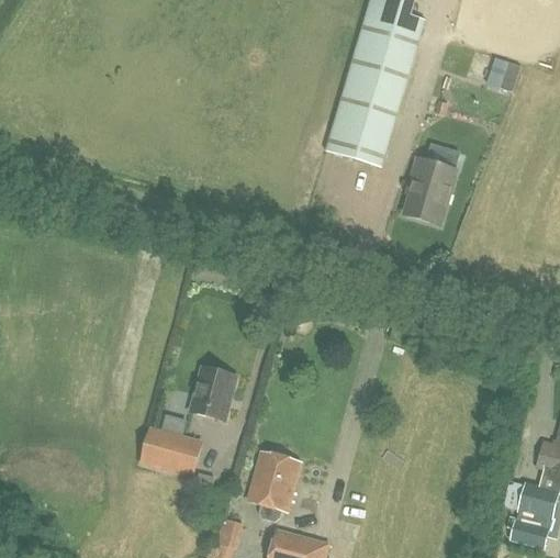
[(380,166),(424,18),(410,14),(414,0),(370,0),(325,149),(380,166)]
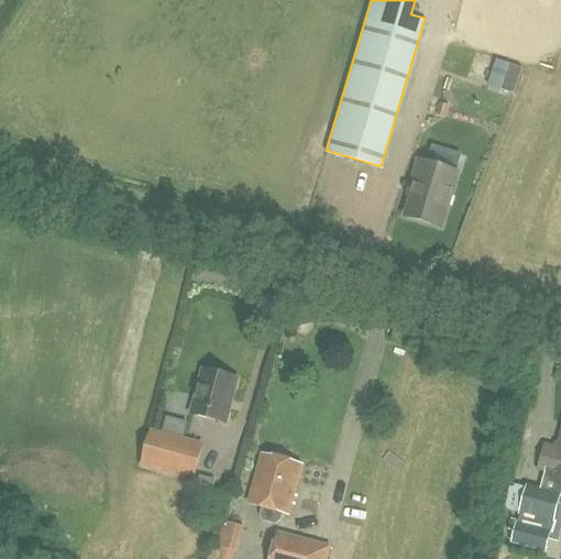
[(507,61),(498,87),(510,91),(519,65),(507,61)]
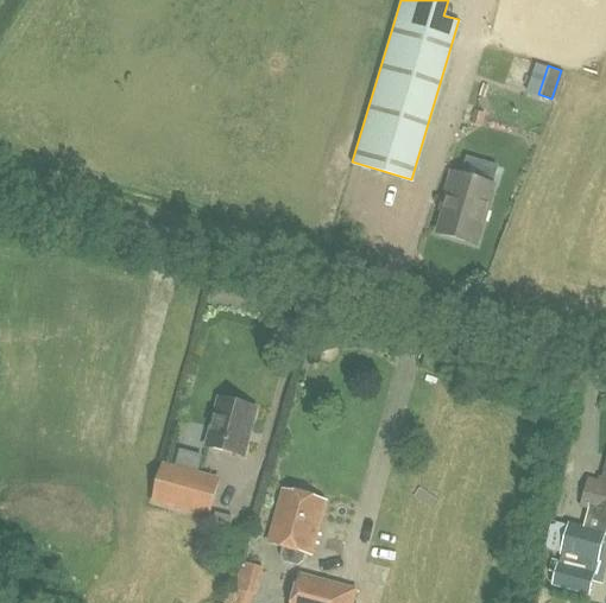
[(474,108),(469,121),(478,124),(481,110),(474,108)]
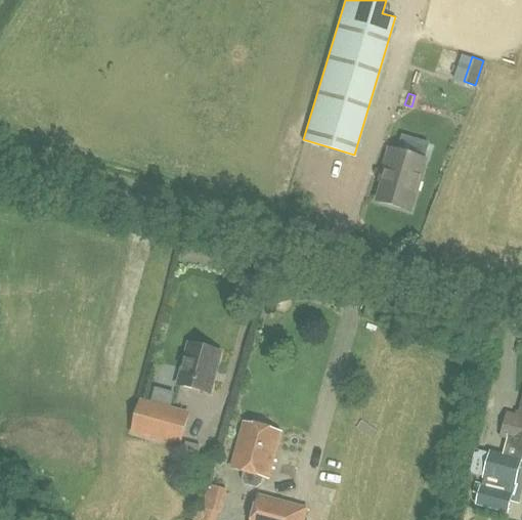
[(409,208),(424,158),(388,146),(381,170),(384,171),(376,199),(409,208)]
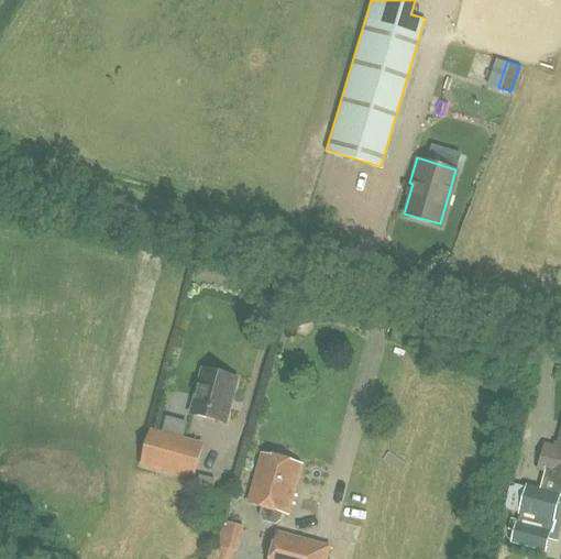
[(223,419),(235,374),(201,365),(189,410),(223,419)]
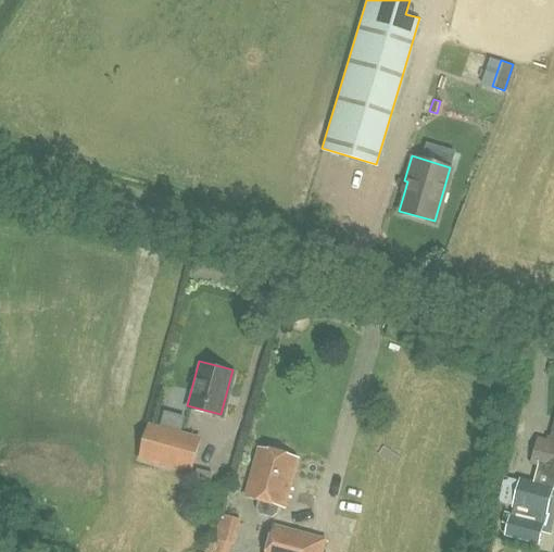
[(190,472),(201,434),(147,419),(136,458),(190,472)]
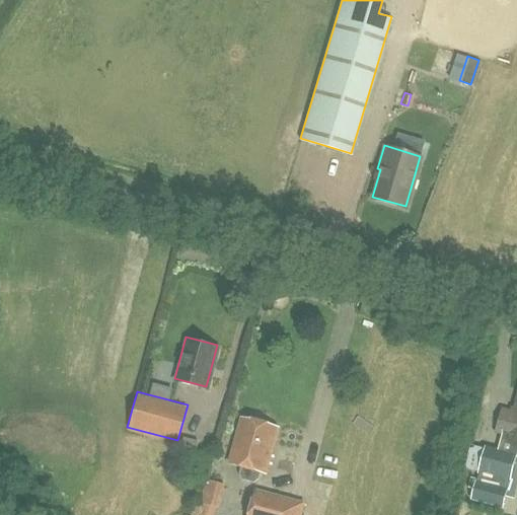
[(502,431),(497,449),(486,446),(472,496),(502,504),(515,454),(516,454),(516,393),(512,412),(501,409),(496,429),(502,431)]
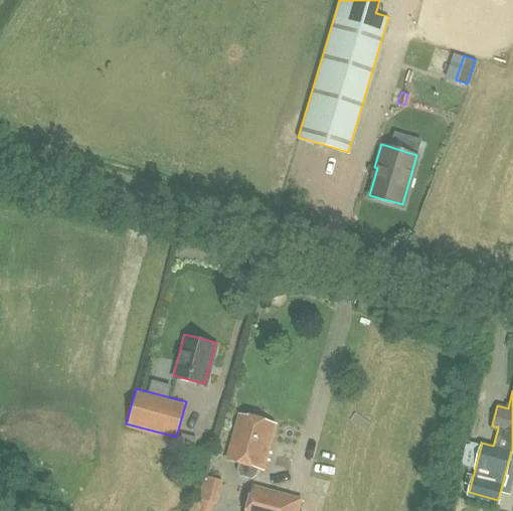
[(262,467),(274,421),(238,412),(226,458),(238,461),(236,468),(238,474),(250,477),(254,473),(257,465),(262,467)]
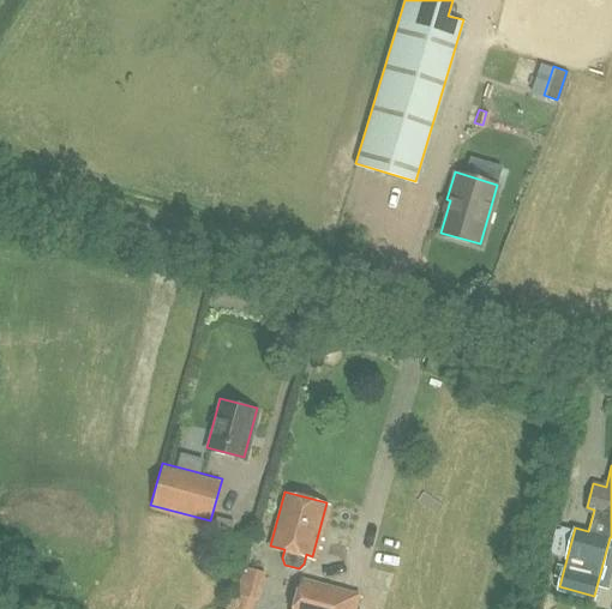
[(215,513),(213,523),(215,524),(231,528),(233,518),(215,513)]
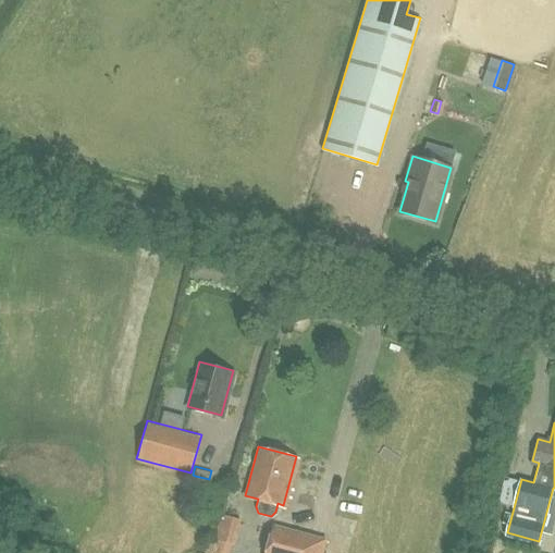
[(233,542),(239,517),(220,512),(212,537),(233,542)]
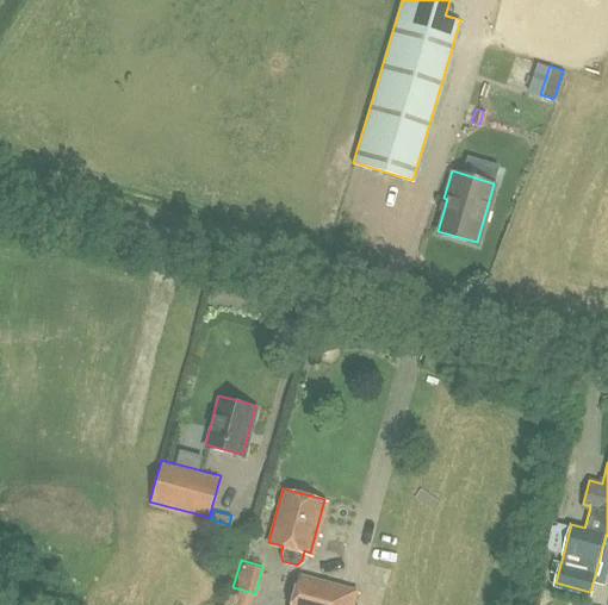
[(351,604),(355,587),(301,573),(291,604),(351,604)]
